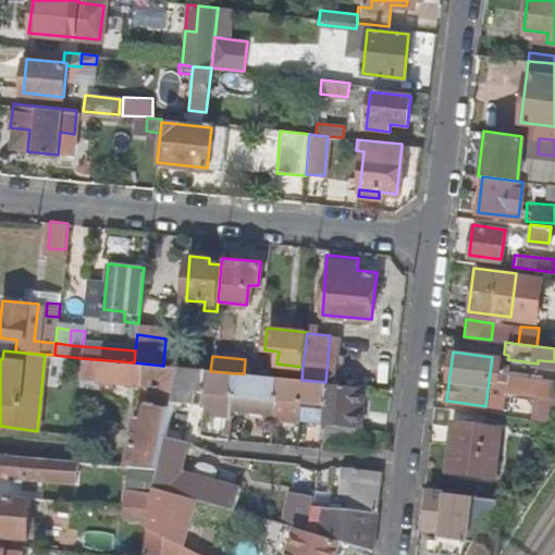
[(134,362),(81,358),(79,369),(100,370),(98,380),(116,380),(116,381),(151,385),(150,397),(145,420),(138,419),(128,467),(136,467),(157,469),(179,367),(163,366),(134,362)]
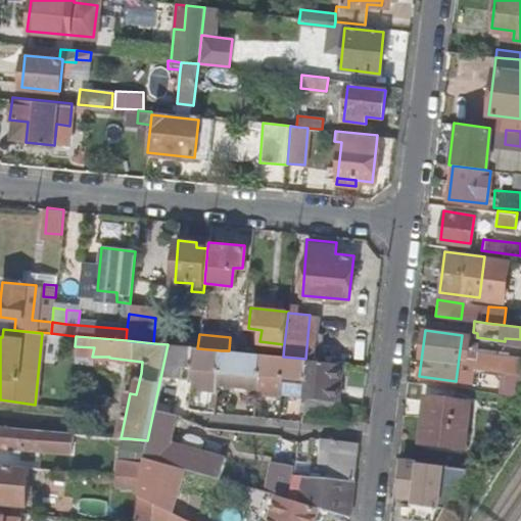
[(185,378),(190,379),(194,347),(169,345),(163,375),(178,377),(179,370),(185,371),(185,378)]
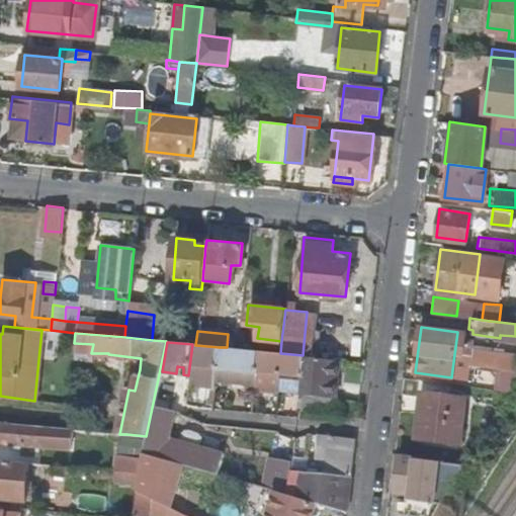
[(187,383),(215,388),(215,380),(219,347),(195,345),(192,344),(188,375),(187,383)]
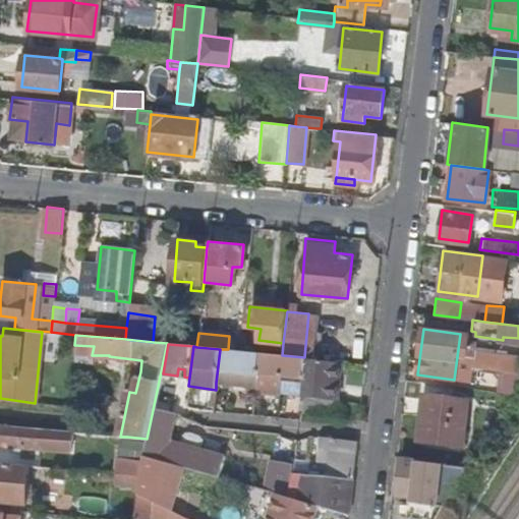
[(216,383),(253,387),(257,352),(239,351),(228,349),(220,349),(216,383)]
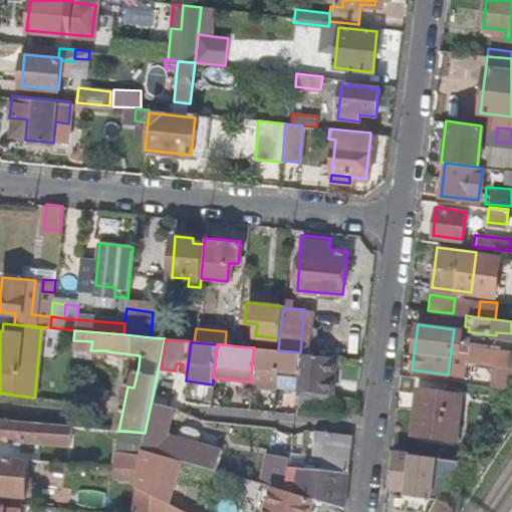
[(250,381),(250,384),(274,387),(278,350),(254,347),(250,381)]
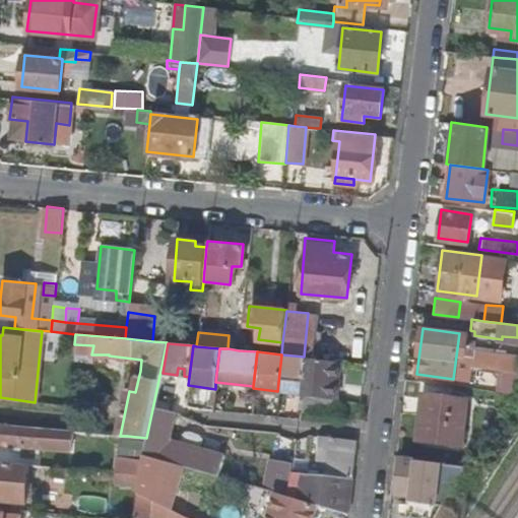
[(277,391),(303,395),(307,357),(304,357),(281,354),(277,391)]
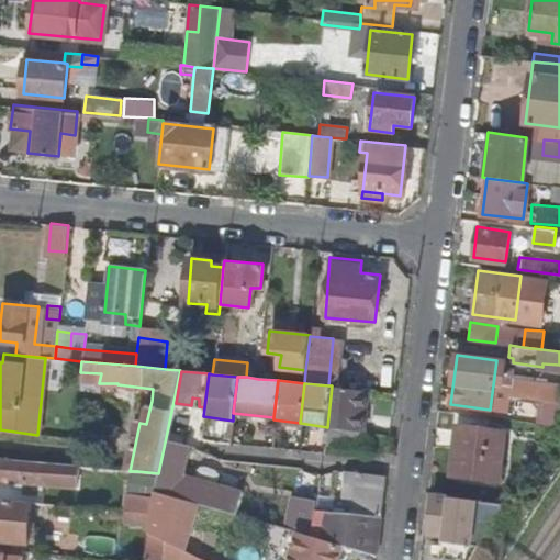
[(327,427),(364,432),(368,390),(332,385),(327,427)]
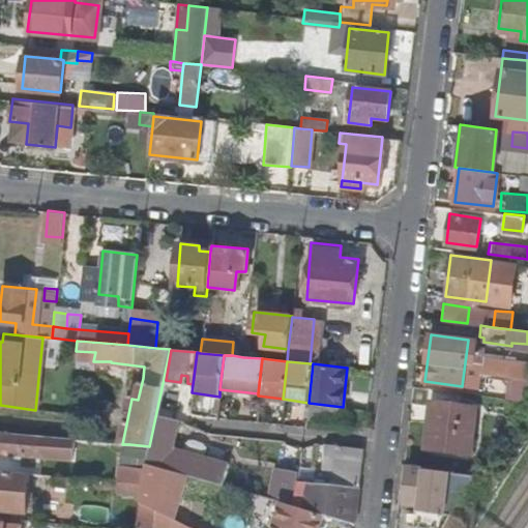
[(158,413),(178,417),(179,418),(182,401),(162,397),(158,413)]
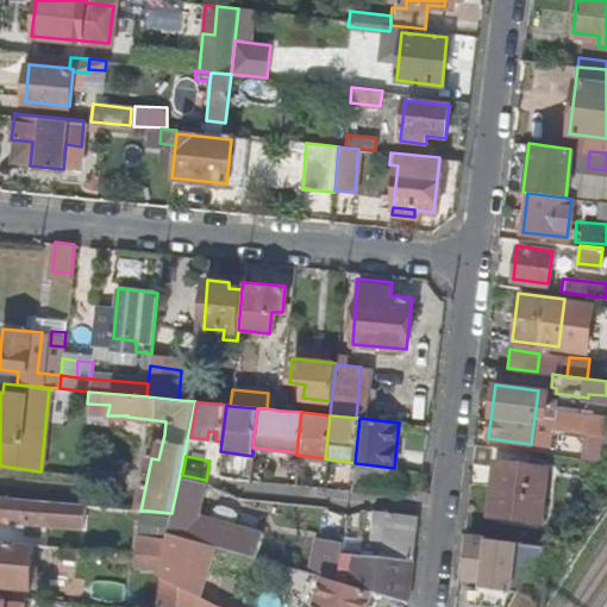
[(544,469),(495,461),(488,514),(537,521),(544,469)]
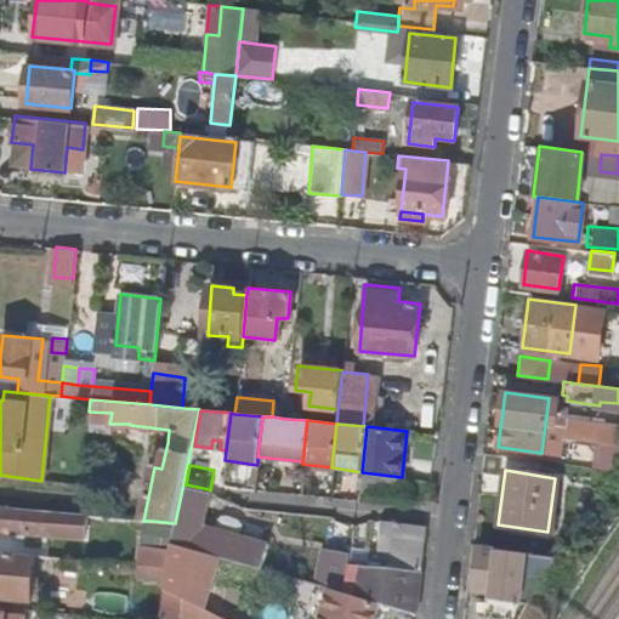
[(402,477),(362,472),(359,493),(404,498),(407,477),(402,477)]
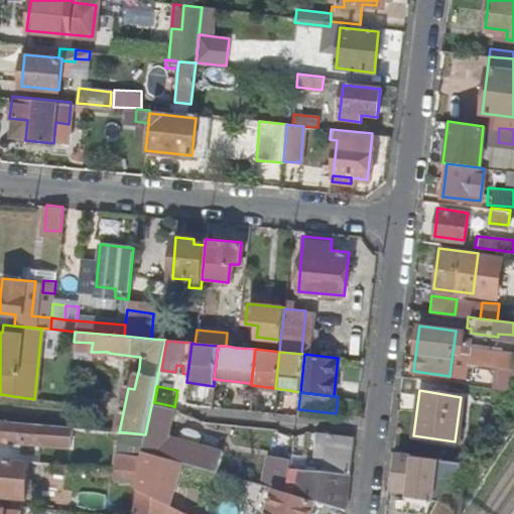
[(191,467),(197,446),(185,444),(183,452),(165,447),(171,420),(173,406),(154,402),(143,454),(180,464),(191,467)]
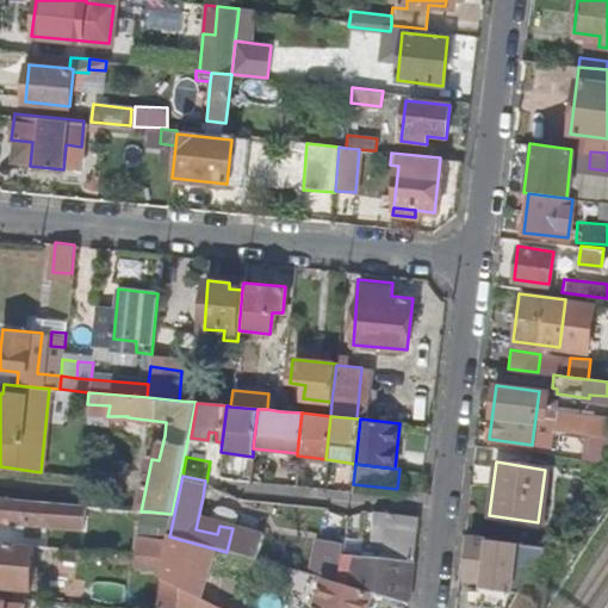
[(61,503),(0,496),(0,520),(47,525),(48,509),(60,510),(61,503)]
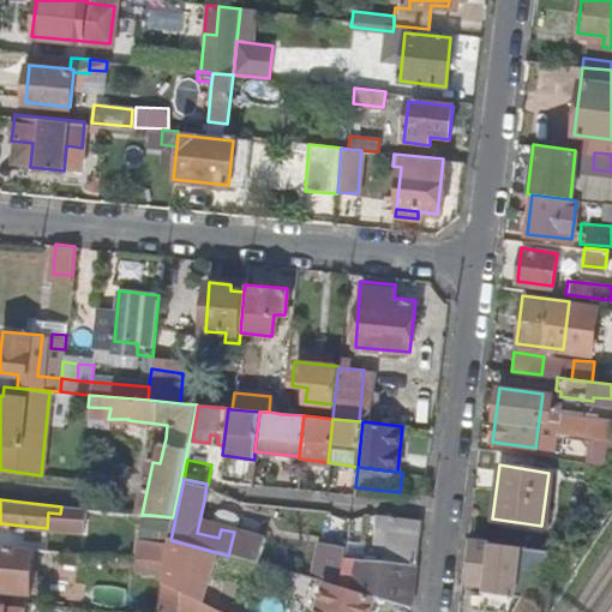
[(387,544),(385,553),(384,559),(414,563),(420,517),(377,514),(373,543),(387,544)]
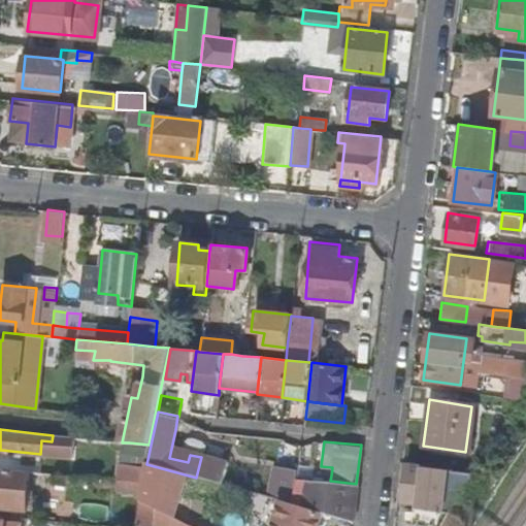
[(149,445),(129,442),(125,465),(118,464),(116,479),(140,481),(144,463),(149,445)]
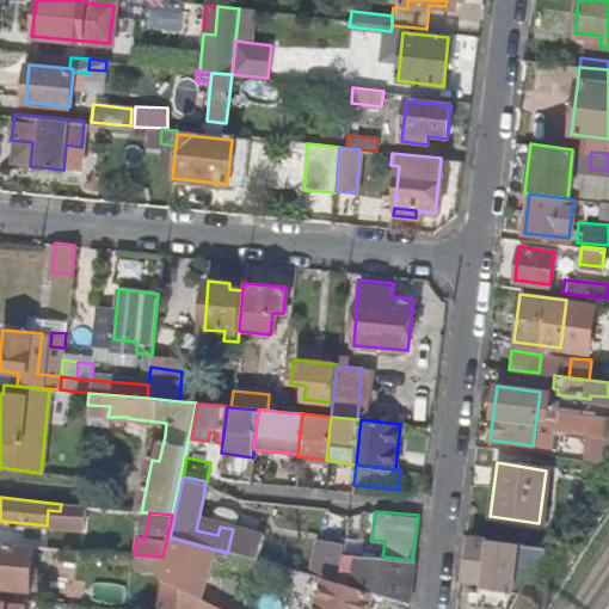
[(227,553),(278,567),(284,543),(233,529),(227,553)]
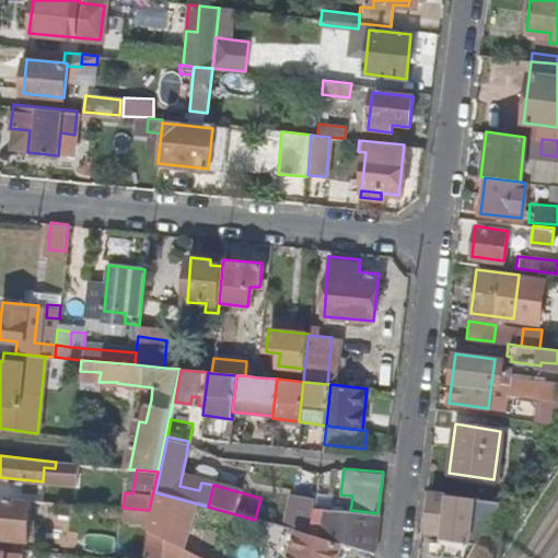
[(155,492),(153,491),(149,510),(148,520),(146,530),(161,537),(169,541),(172,522),(189,527),(196,503),(155,492)]
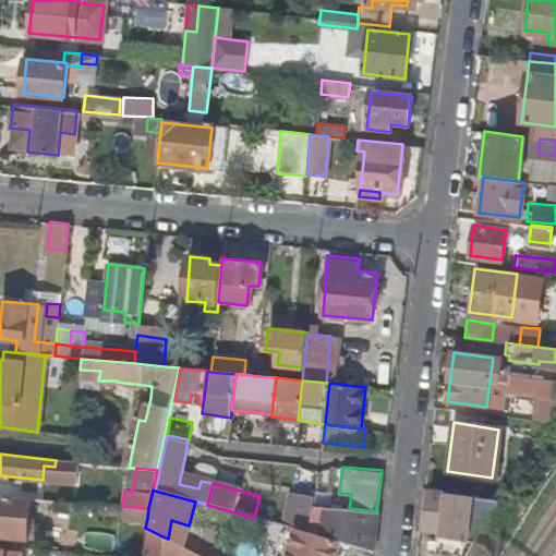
[(483,498),(431,491),(425,528),(454,531),(452,539),(467,541),(471,506),(482,508),(483,498)]
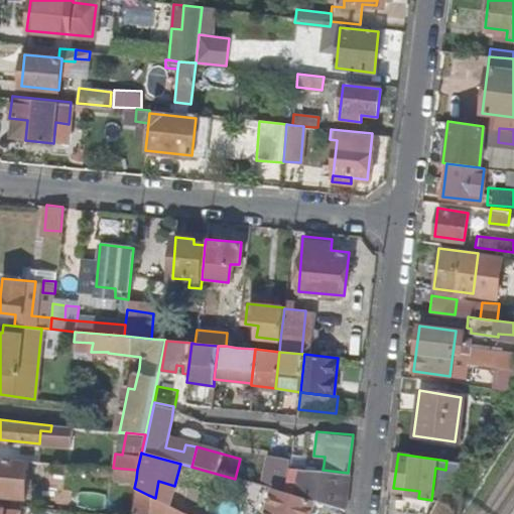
[(27,461),(0,458),(0,495),(24,498),(27,461)]
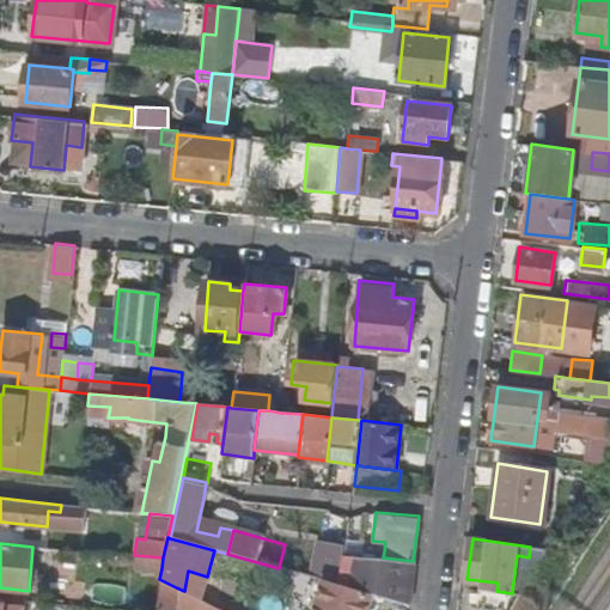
[(336,584),(343,555),(345,551),(319,544),(311,577),(336,584)]
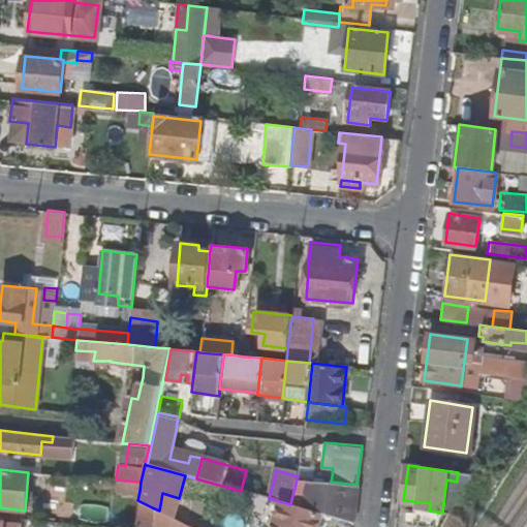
[(141,482),(116,479),(115,489),(140,491),(141,482)]
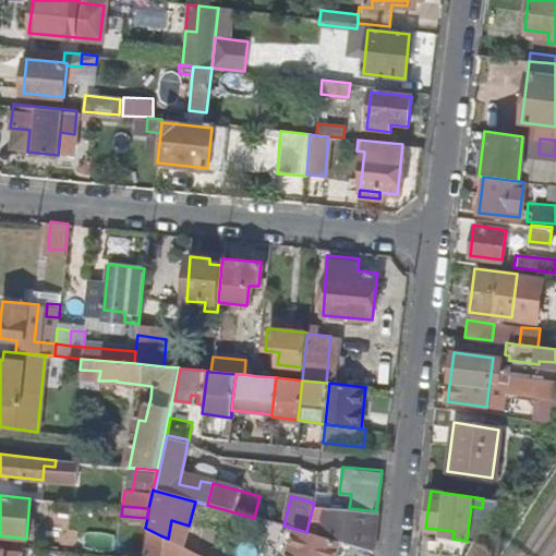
[(326,509),(313,506),(306,532),(316,534),(318,535),(326,509)]
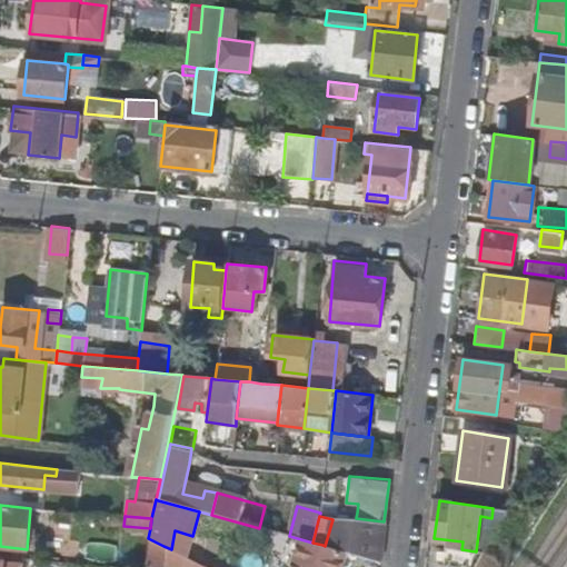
[(384,521),(356,518),(342,517),(340,530),(336,548),(356,555),(379,560),(384,521)]
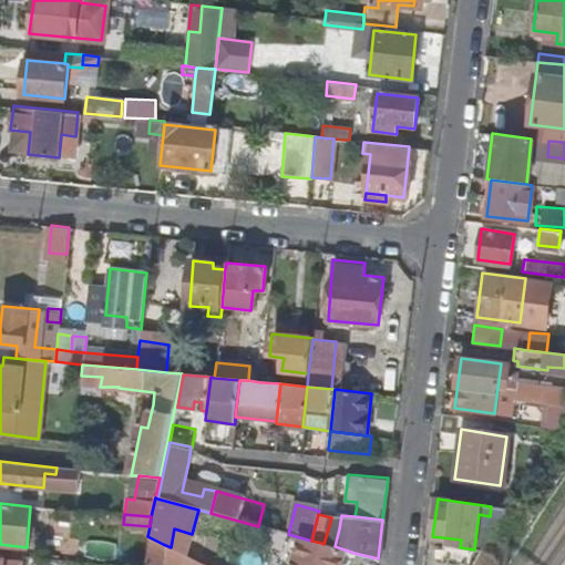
[(163,544),(147,536),(146,550),(163,551),(163,544)]
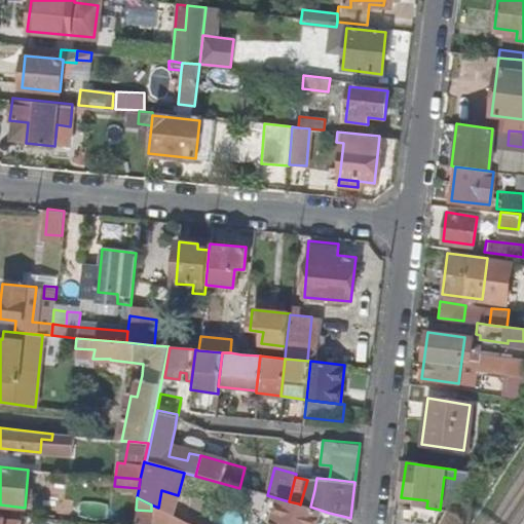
[(300,504),(298,503),(294,517),(273,511),(269,523),(325,523),(329,513),(310,507),(300,504)]
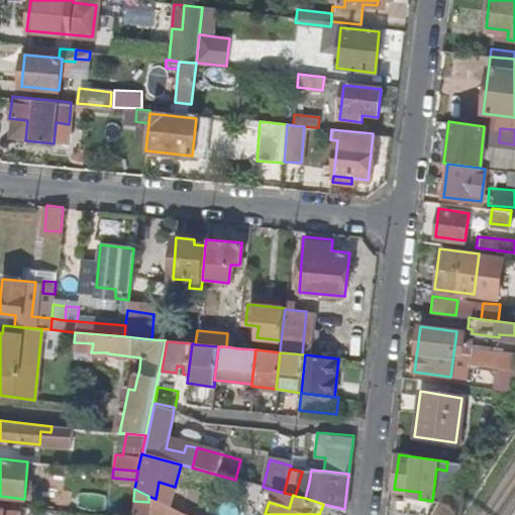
[(146,514),(148,502),(133,501),(130,514),(146,514)]
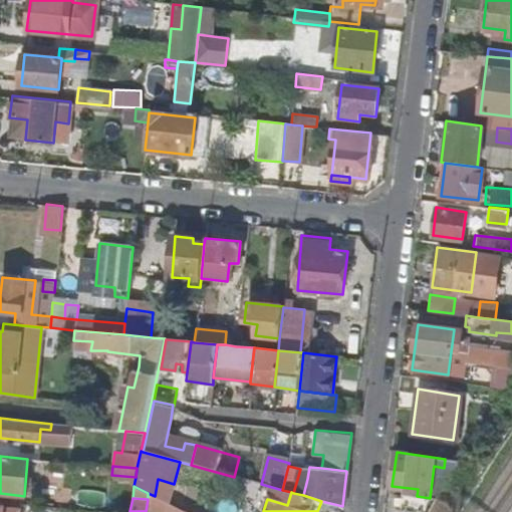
[(0,511),(16,511),(17,509),(2,507),(3,502),(0,501),(0,511)]
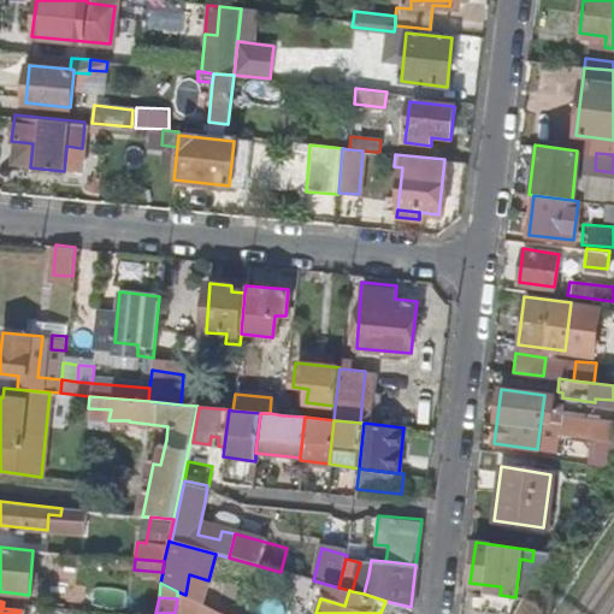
[(223,613),(201,603),(195,613),(223,613)]
